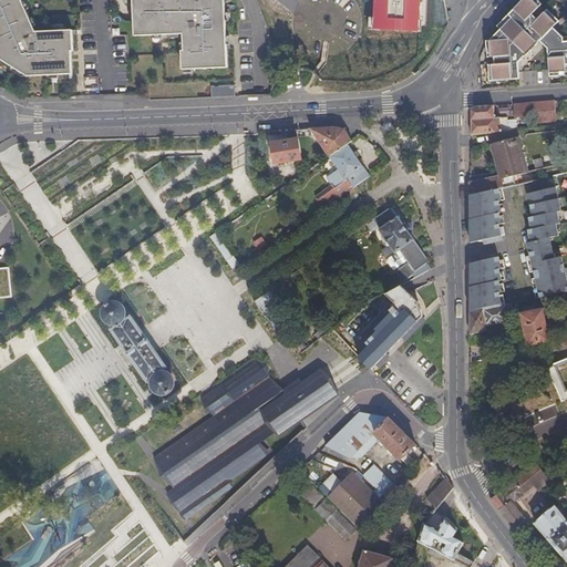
[(74,31),(37,33),(22,0),(0,0),(0,54),(2,60),(29,76),(74,75),(73,52),(75,52),(74,31)]
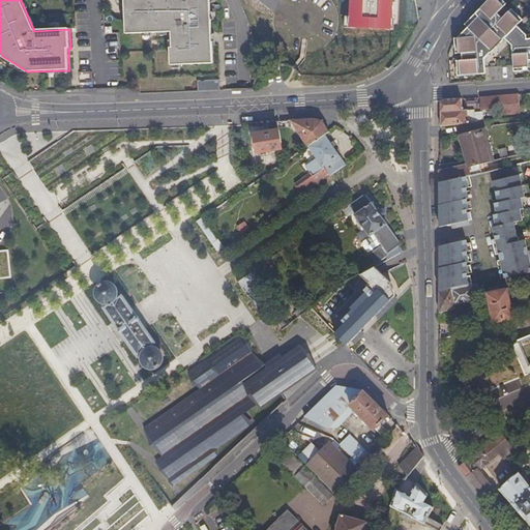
[(210,0),(125,0),(126,34),(173,32),(174,49),(171,49),(172,66),(214,64),(210,0)]
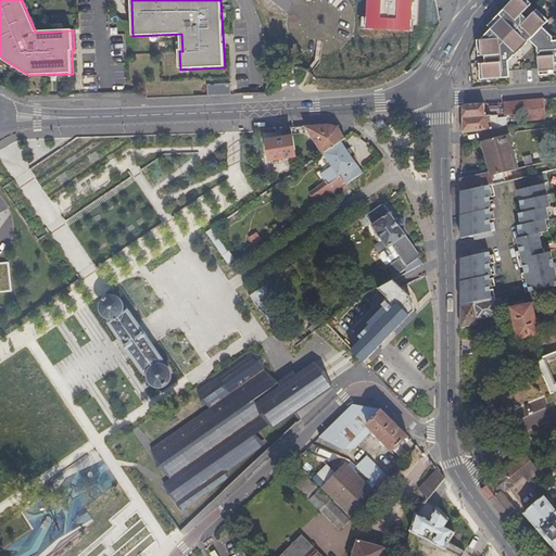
[(415,0),(368,0),(367,29),(414,32),(415,0)]
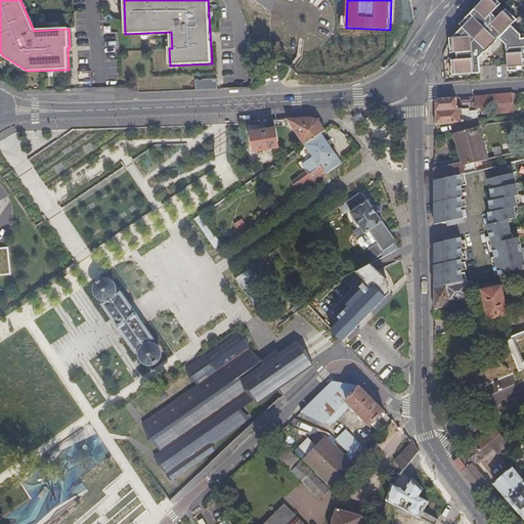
[(453,36),(452,34),(450,36),(453,73),(481,71),(480,55),(499,36),(512,24),(517,18),(498,0),(482,0),(461,22),(464,25),(453,36)]
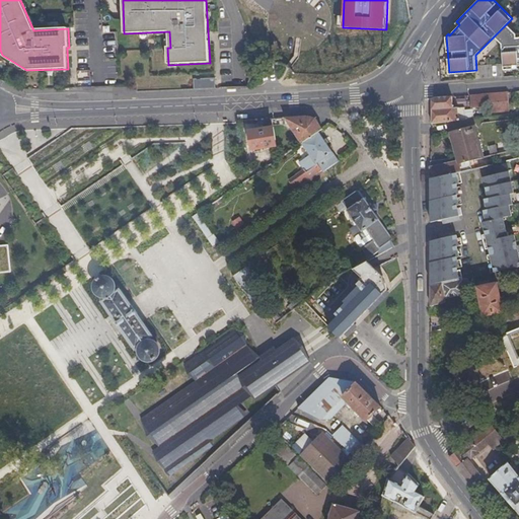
[(518,32),(517,33),(507,23),(495,35),(503,44),(504,66),(513,65),(513,69),(518,68),(518,32)]
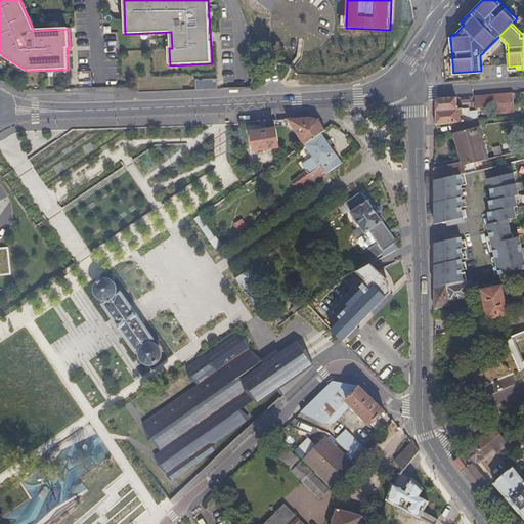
[(197,89),(217,89),(217,79),(197,80),(197,89)]
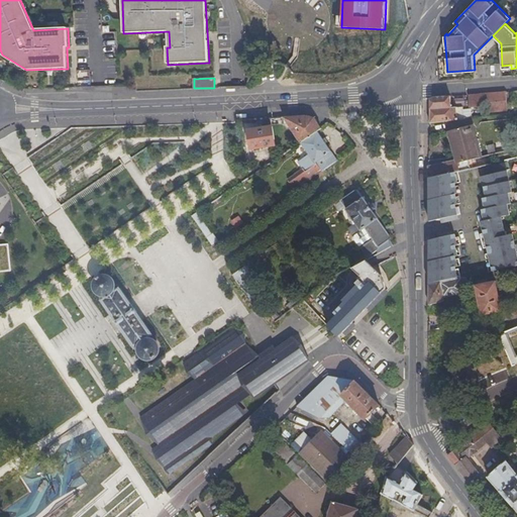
[(507,109),(506,91),(469,94),(470,107),(485,106),(485,111),(507,109)]
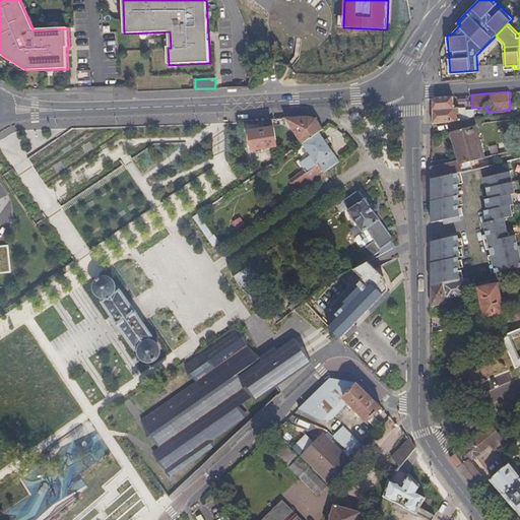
[(436,96),(434,102),(433,124),(449,121),(462,120),(461,107),(455,107),(453,95),(436,96)]
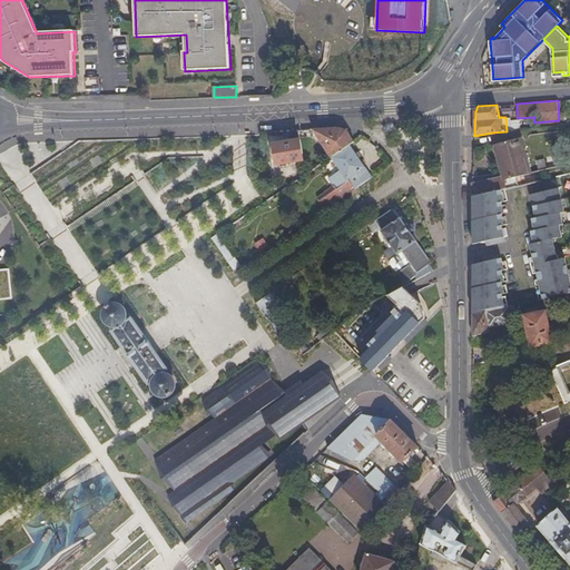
[(332,157),(351,145),(354,143),(354,141),(346,131),(337,128),(298,129),(301,138),(314,137),(316,135),(332,157)]
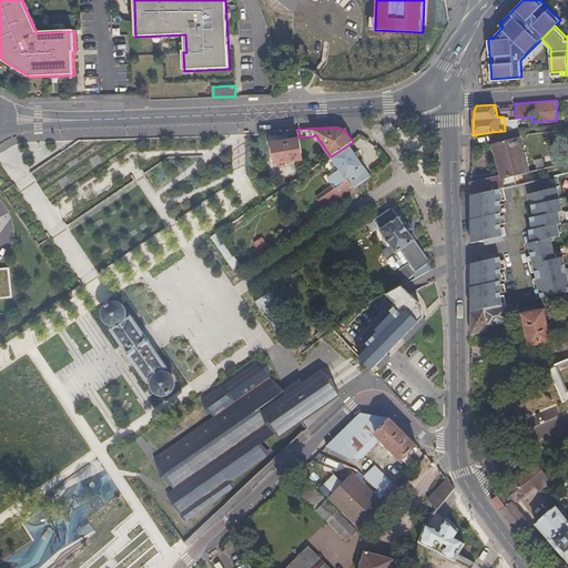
[(517,130),(509,130),(505,131),(490,132),(494,145),(519,138),(517,130)]
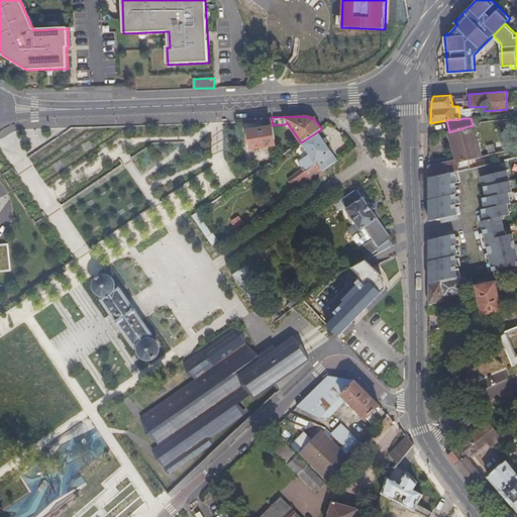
[(449,132),(455,156),(457,163),(470,161),(481,158),(473,125),(449,132)]
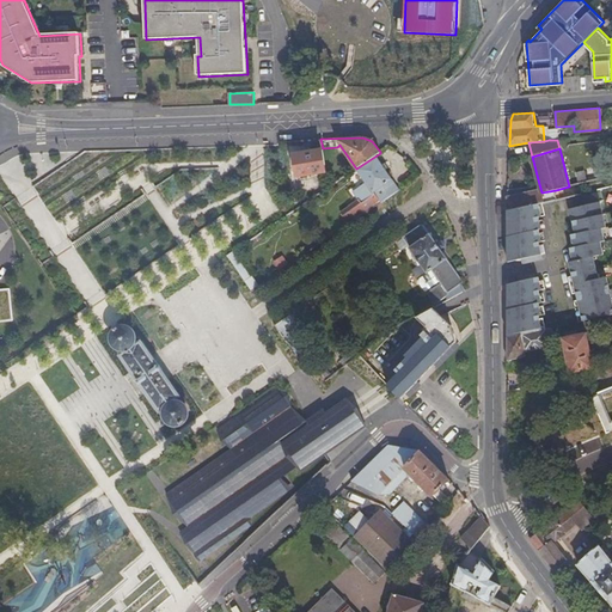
[(295,176),(326,171),(323,151),(293,155),(295,176)]
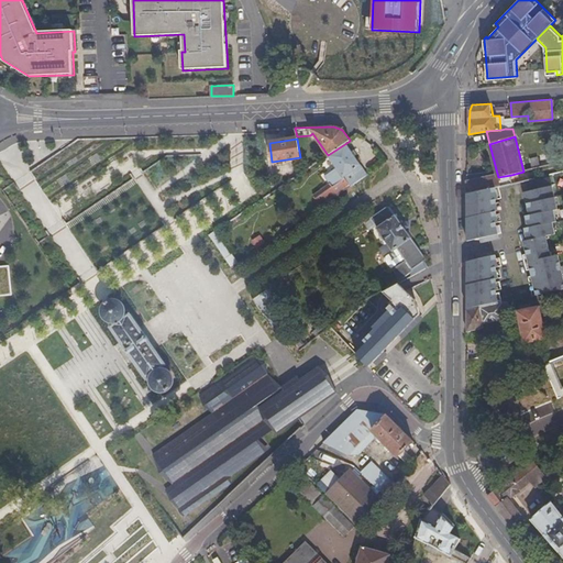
[(306,211),(308,216),(353,185),(368,175),(346,143),(328,155),(345,179),(316,199),(318,202),(306,211)]
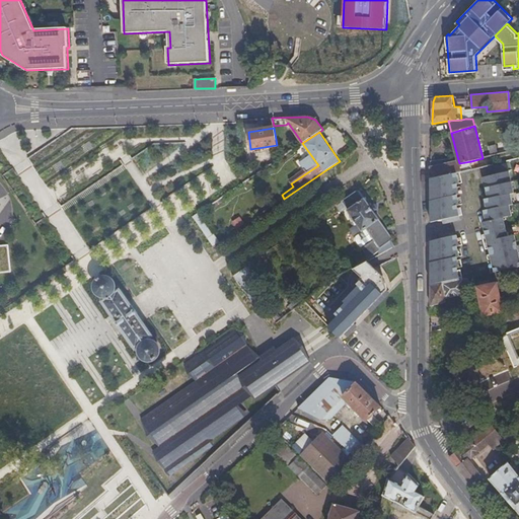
[(271,152),(273,163),(279,159),(277,151),(271,152)]
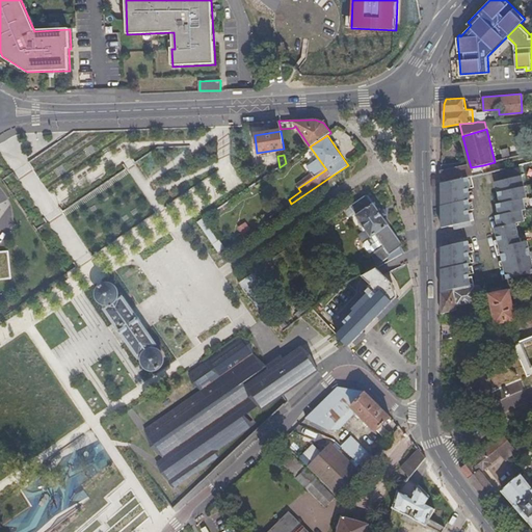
[(441,182),(469,177),(473,176),(484,174),(483,165),(471,167),(469,160),(466,161),(466,166),(462,167),(442,171),(441,182)]
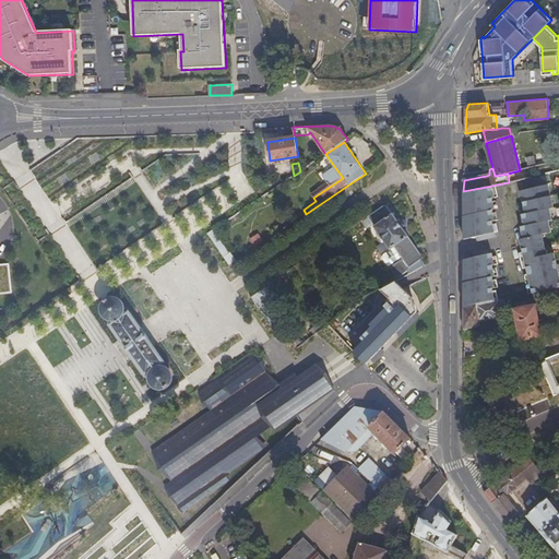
[(526,213),(550,209),(555,207),(547,174),(534,177),(536,188),(522,192),(526,213)]
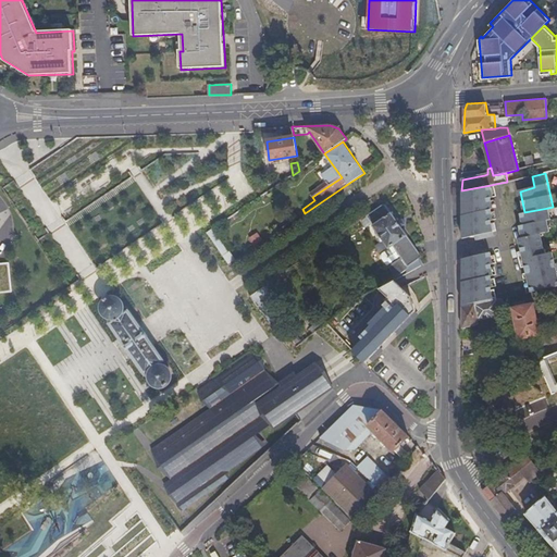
[(461,218),(462,219),(462,223),(496,217),(495,211),(492,211),(491,209),(497,208),(495,199),(492,200),(491,197),(497,196),(495,188),(492,188),(491,185),(461,190),(461,218)]
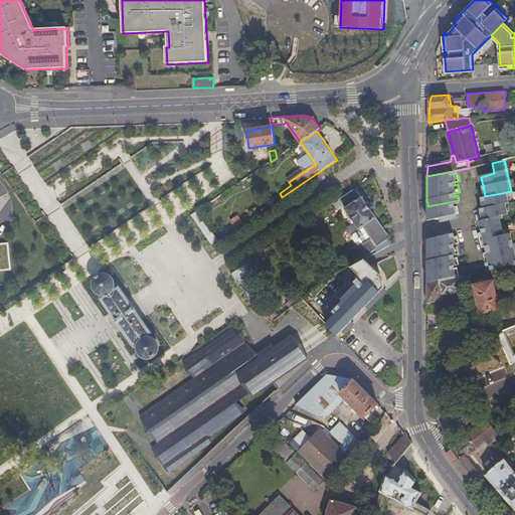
[(375,252),(389,246),(391,244),(387,239),(389,237),(355,187),(343,195),(337,199),(358,229),(361,227),(375,247),(373,249),(375,252)]
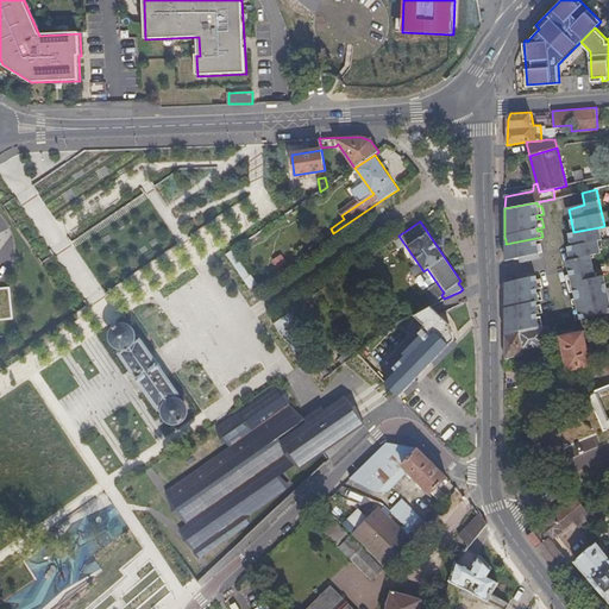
[(565,275),(567,282),(595,275),(590,255),(601,252),(598,240),(603,239),(600,227),(573,232),(573,233),(570,234),(571,246),(567,246),(570,259),(566,261),(570,274),(565,275)]
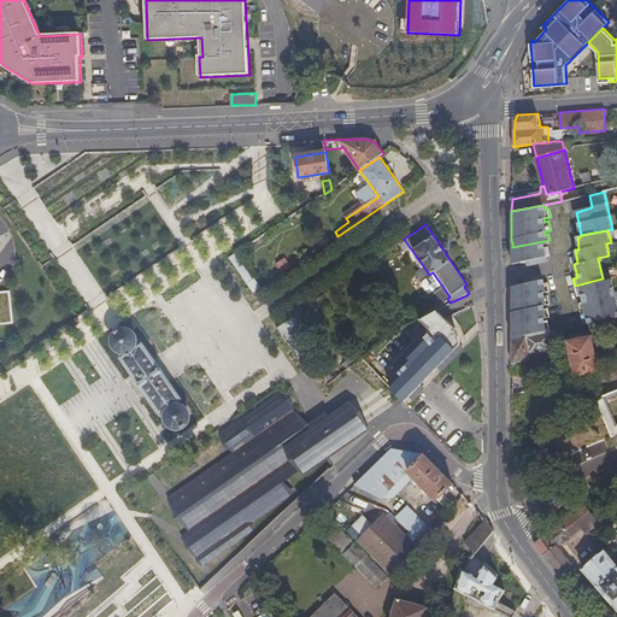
[(551,242),(550,240),(512,247),(512,263),(550,256),(548,246),(545,247),(544,244),(551,242)]
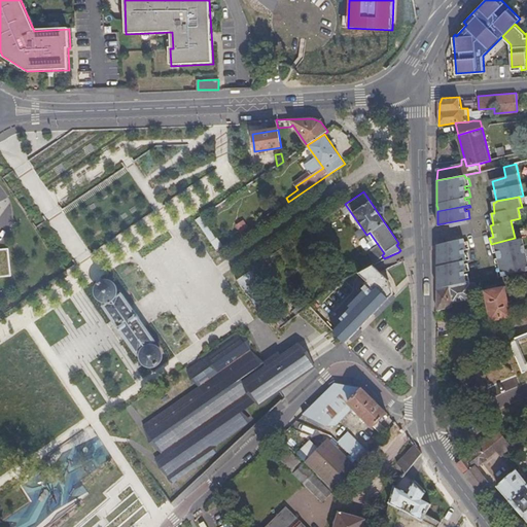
[(217,251),(226,244),(216,230),(205,214),(195,221),(217,251)]
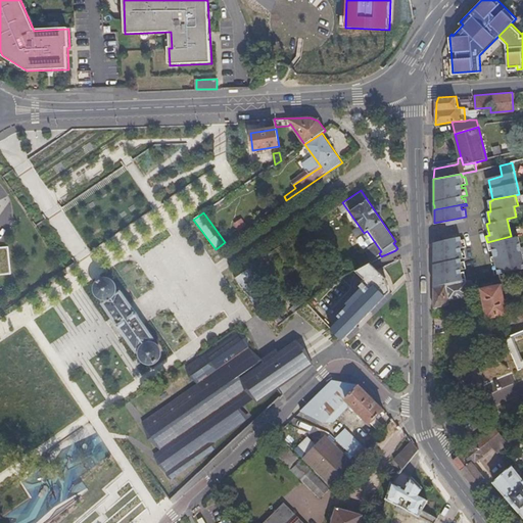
[(372,260),(381,256),(379,253),(381,251),(367,231),(364,233),(358,238),(358,242),(368,263),(372,260)]
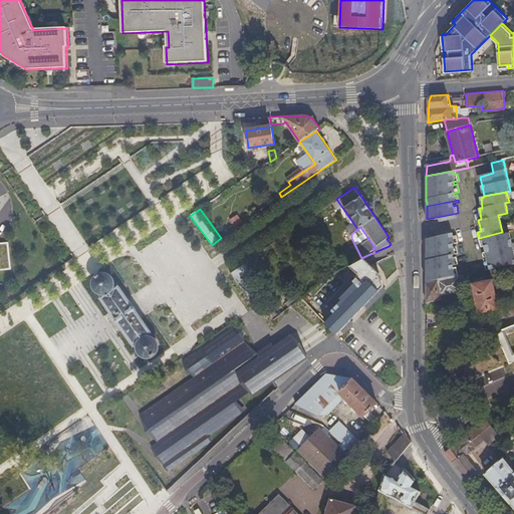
[(452,232),(427,238),(427,252),(453,245),(453,243),(458,242),(456,234),(453,235),(452,232)]
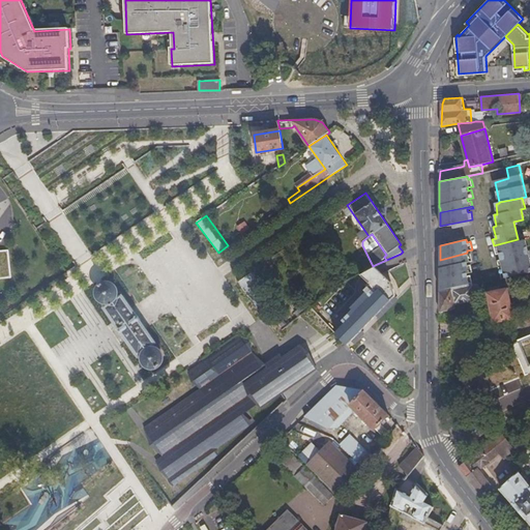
[(503,273),(504,276),(529,270),(529,261),(525,239),(518,241),(518,239),(494,245),(495,254),(499,253),(500,259),(497,259),(499,273),(503,273)]
